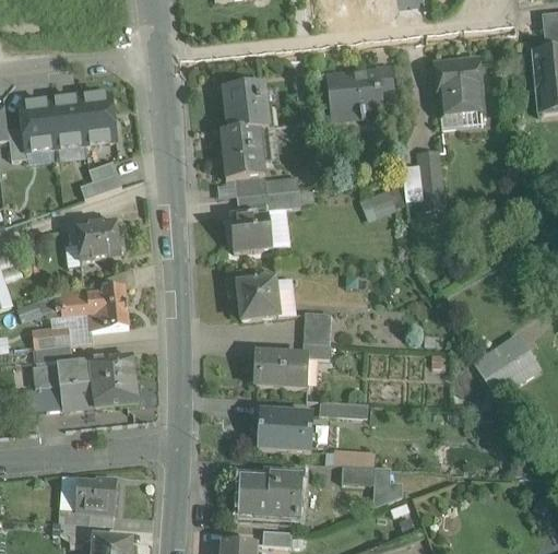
[(557,11),(541,13),(543,32),(547,31),(557,30),(557,11)]
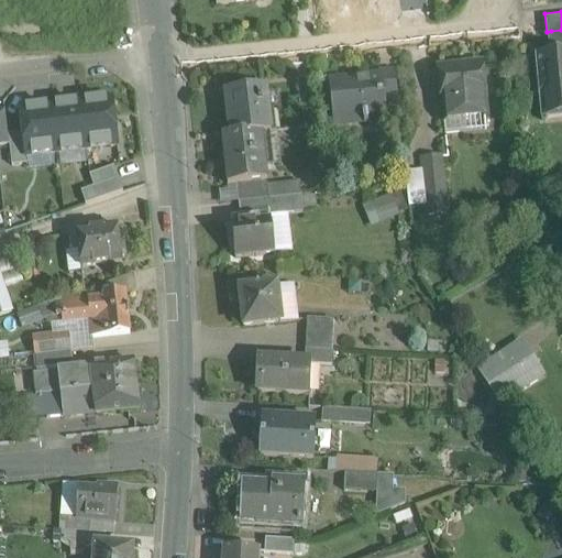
[(561,30),(551,31),(553,48),(535,50),(540,112),(561,110),(561,30)]
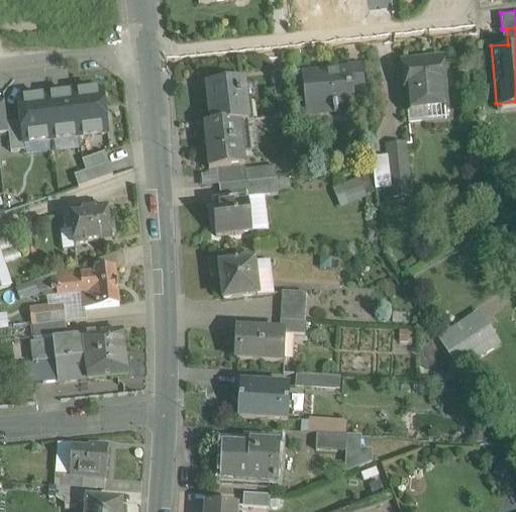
[(441,55),(401,59),(406,103),(443,99),(442,86),(444,85),(441,55)]
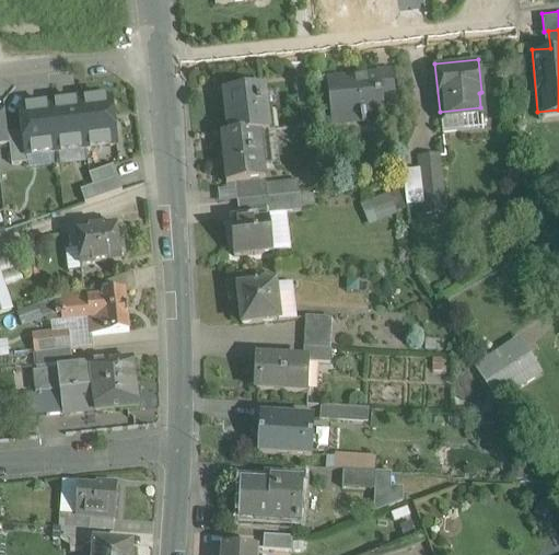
[(391,64),(377,65),(381,96),(394,95),(391,64)]
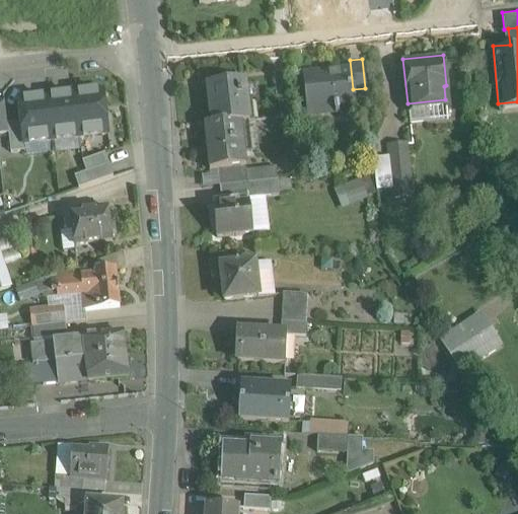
[(348,64),(305,69),(305,67),(302,67),(307,113),(309,112),(309,108),(334,106),(335,112),(338,112),(337,101),(352,100),(353,107),(355,107),(353,89),(350,60),(348,60),(348,64)]
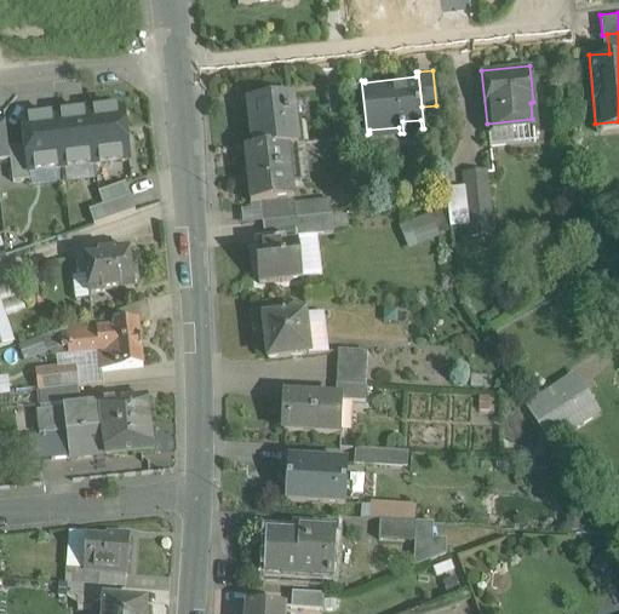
[(292,96),(247,101),(252,145),(287,142),(297,141),(292,96)]
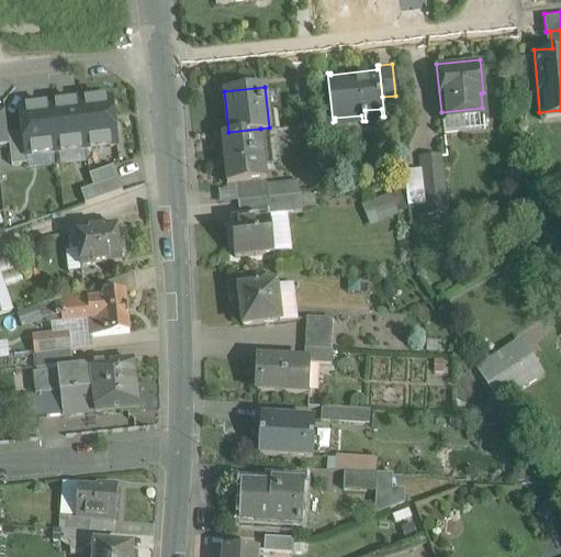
[(86,145),(116,142),(111,92),(80,96),(86,145)]
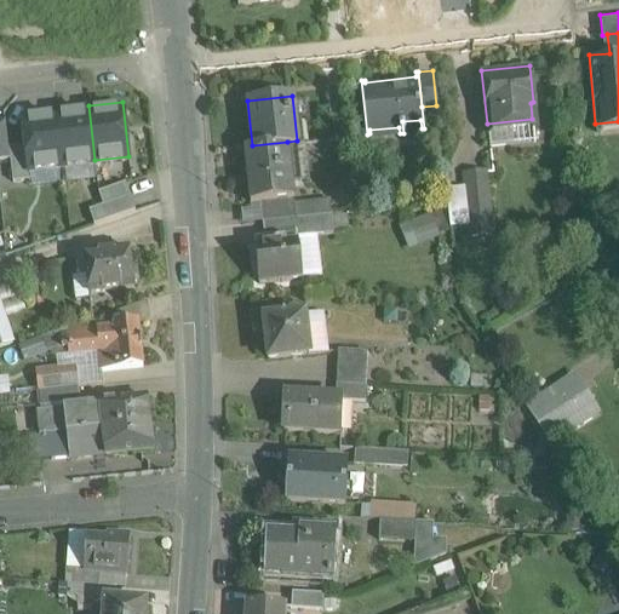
[(59,164),(95,160),(89,105),(55,109),(59,164)]
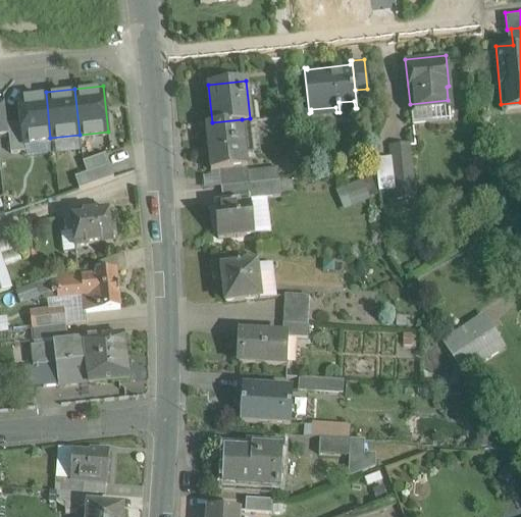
[(21,141),(50,138),(46,92),(16,95),(21,141)]
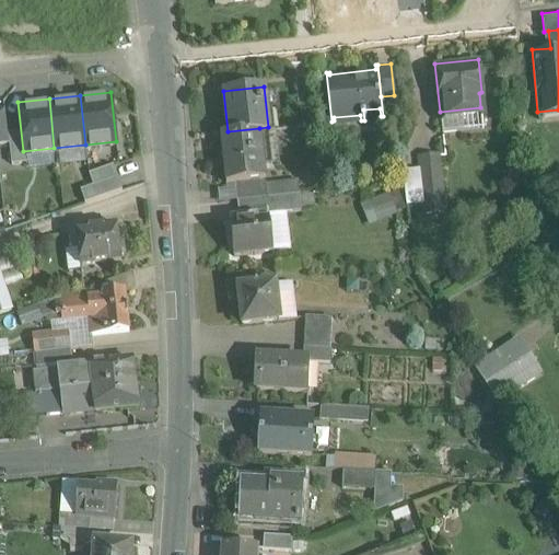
[(228,131),(220,133),(225,182),(234,181),(264,177),(259,128),(228,131)]
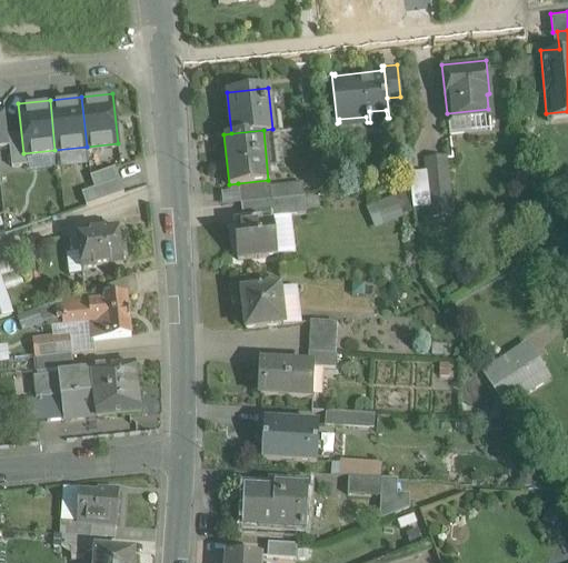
[(444,153),(426,156),(431,212),(450,210),(444,153)]
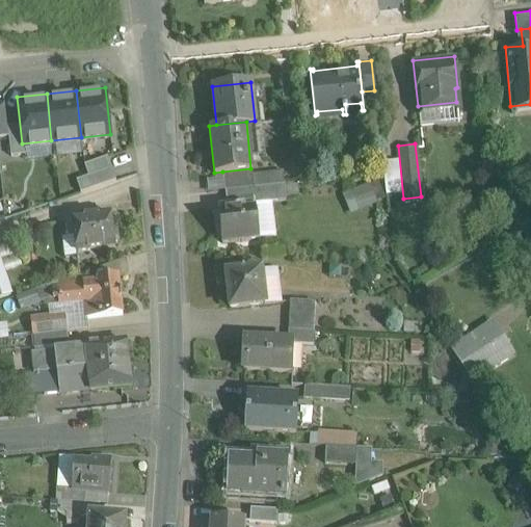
[(87,172),(76,176),(80,188),(116,176),(108,152),(83,160),(87,172)]
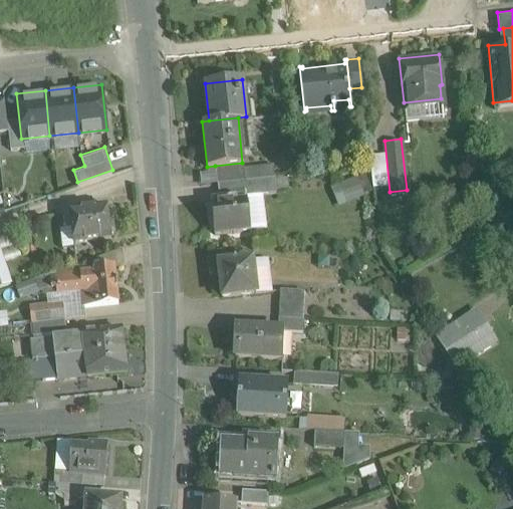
[(242,163),(215,166),(217,181),(243,178),(274,175),(273,163),(243,166),(242,163)]
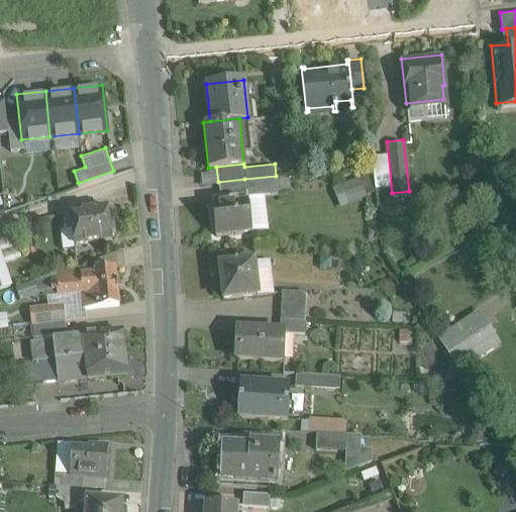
[(333,183),(340,202),(367,192),(359,173),(333,183)]
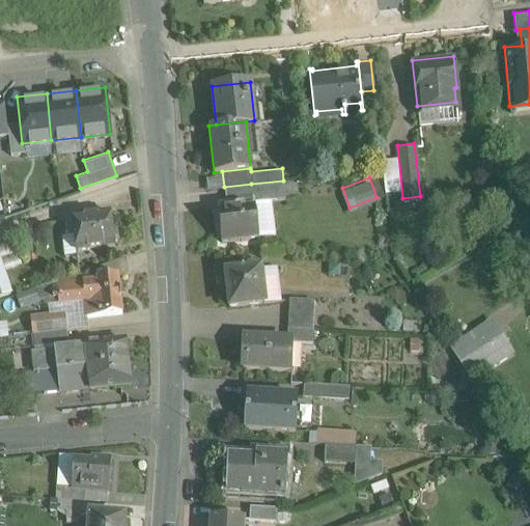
[(283,181),(251,184),(253,199),(284,196),(283,181)]
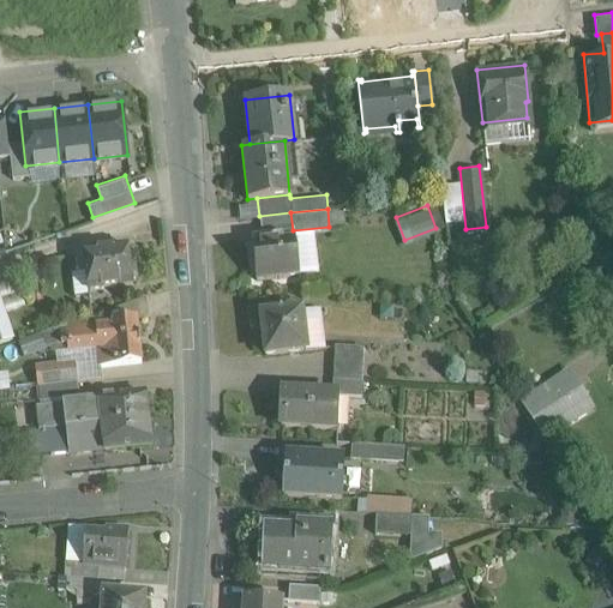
[(290,212),(259,216),(260,234),(293,230),(290,212)]
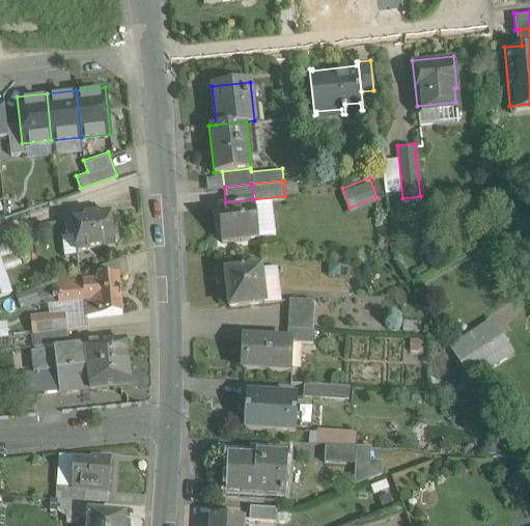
[(225,202),(216,203),(220,240),(257,234),(253,199),(225,202)]
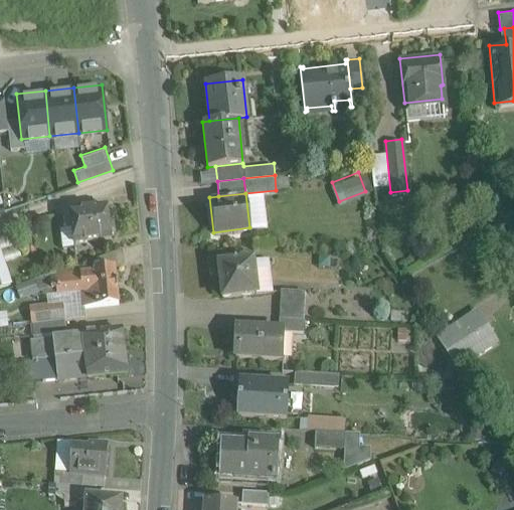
[(106,203),(61,209),(62,219),(67,219),(67,222),(70,222),(72,240),(84,238),(86,244),(91,243),(90,238),(110,235),(110,232),(114,229),(112,220),(108,218),(106,203)]
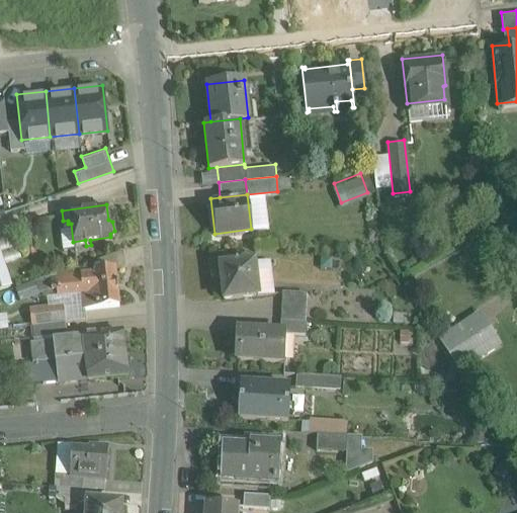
[(126,248),(93,260),(94,268),(113,265),(128,264),(126,248)]
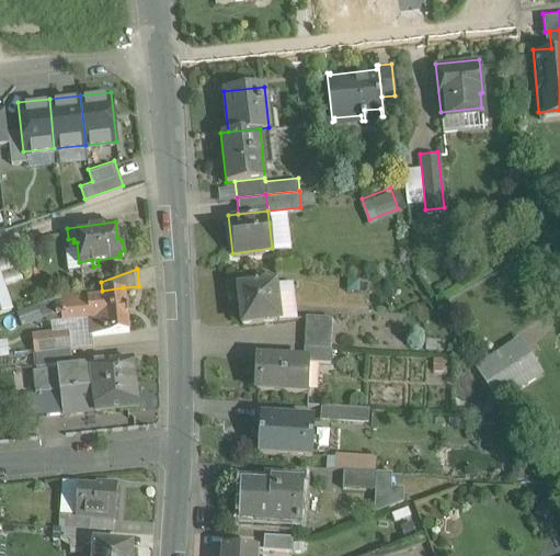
[(0,310),(12,306),(0,272),(0,310)]
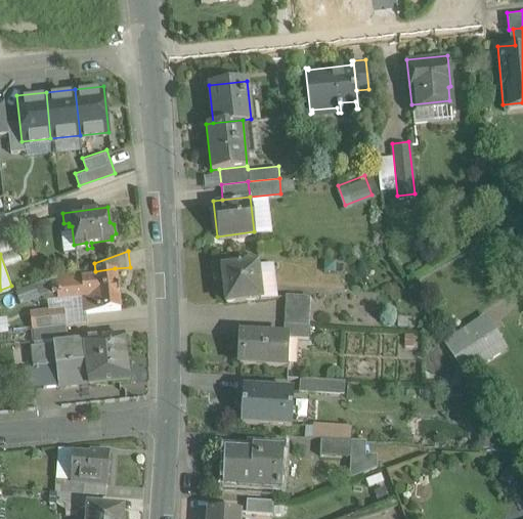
[(255,262),(222,266),(226,300),(259,296),(255,262)]
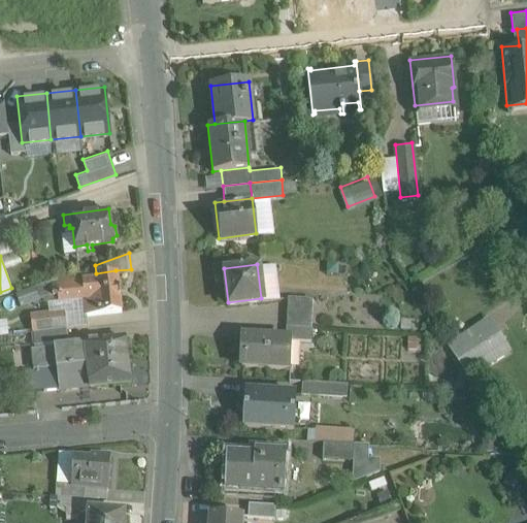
[(96,274),(81,276),(83,283),(84,296),(86,312),(121,307),(116,270),(96,273),(96,274)]
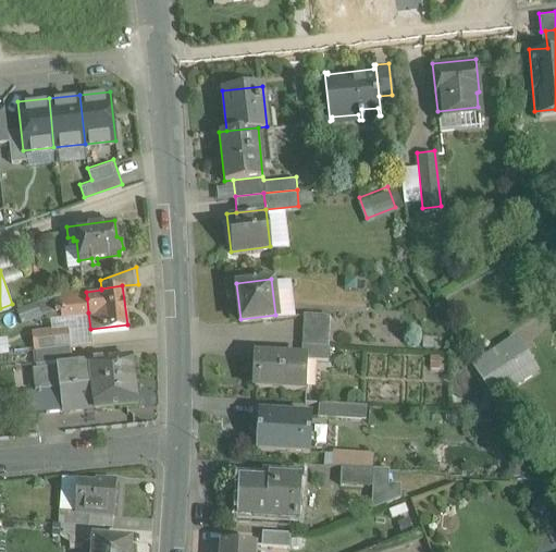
[(87,298),(51,302),(52,311),(61,310),(61,316),(88,313),(87,298)]
